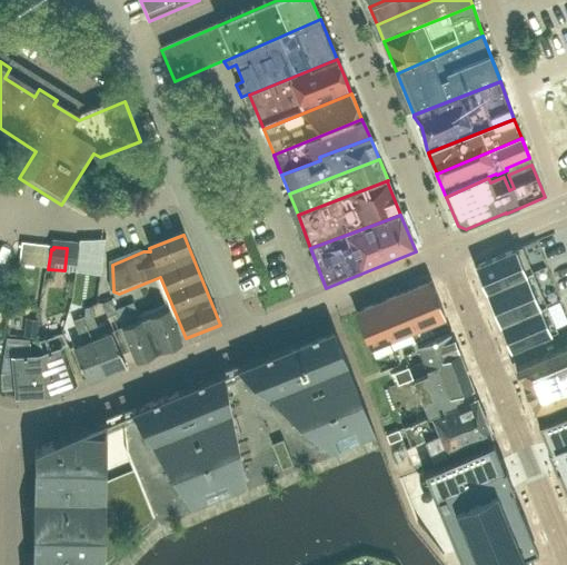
[(521,249),(475,268),(509,353),(556,334),(521,249)]
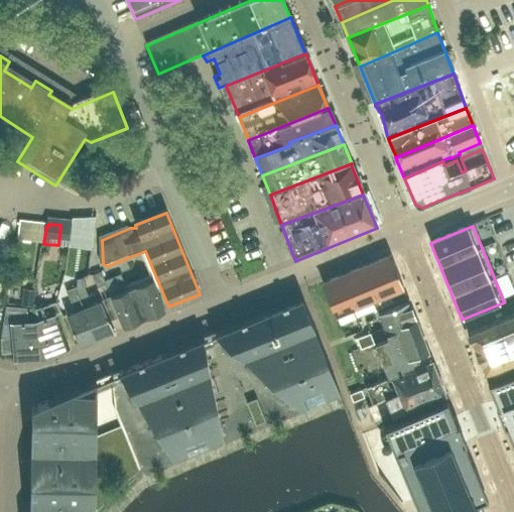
[(362,270),(378,312),(408,301),(404,289),(391,258),(362,270)]
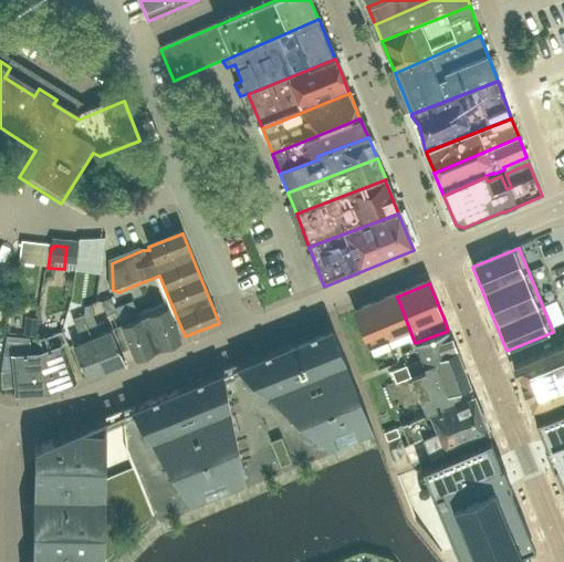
[(415,343),(397,297),(374,305),(388,340),(385,341),(388,349),(379,352),(380,354),(383,354),(386,364),(388,364),(390,373),(404,367),(400,360),(400,358),(399,354),(405,352),(403,349),(415,343)]
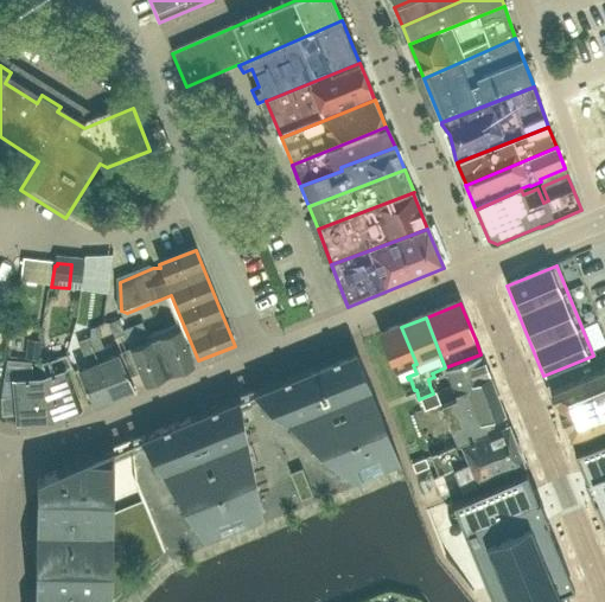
[(171,378),(155,341),(150,344),(144,327),(127,334),(123,322),(113,327),(119,341),(128,338),(133,351),(131,351),(146,388),(171,378)]
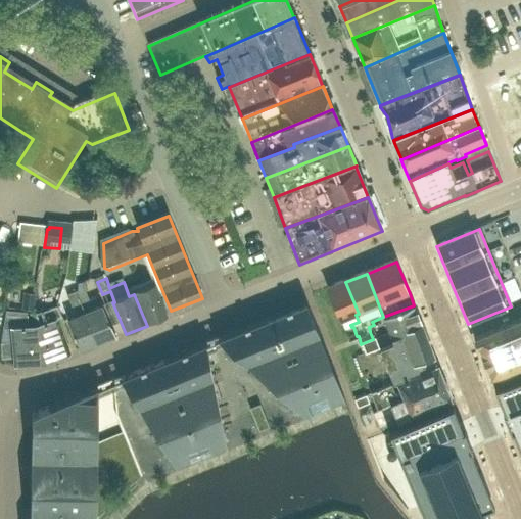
[(344,330),(351,327),(350,325),(359,322),(356,315),(359,314),(345,282),(328,289),(344,330)]
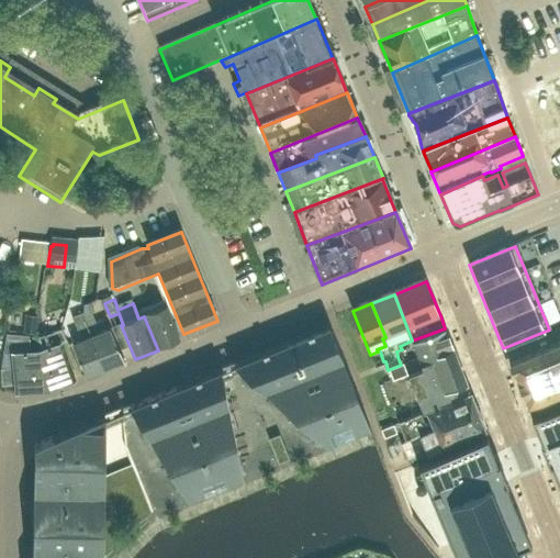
[(85,308),(85,316),(85,322),(107,371),(125,364),(111,331),(97,336),(94,333),(99,331),(93,319),(90,307),(85,308)]
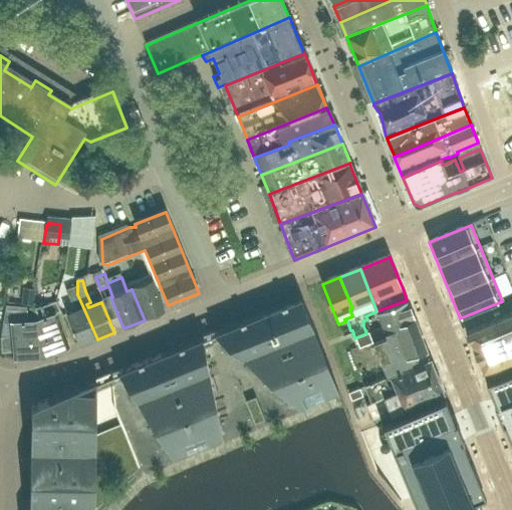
[(132,289),(145,320),(165,312),(152,281),(132,289)]
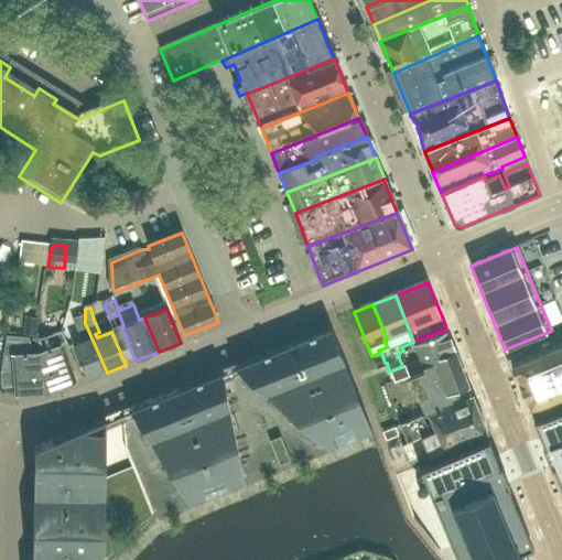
[(87,379),(107,373),(85,323),(85,318),(74,322),(82,338),(85,337),(87,342),(73,347),(87,379)]
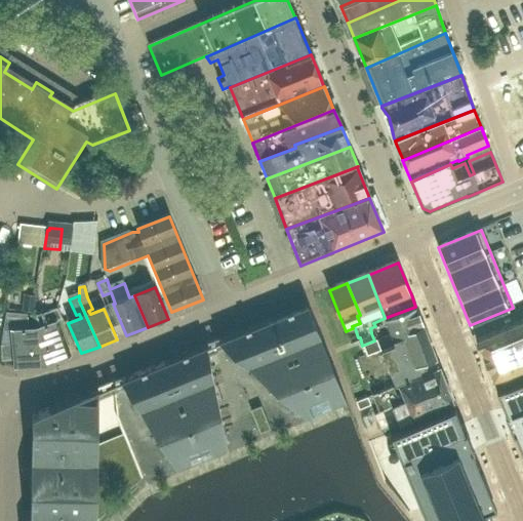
[(37,297),(25,296),(24,313),(35,314),(37,297)]
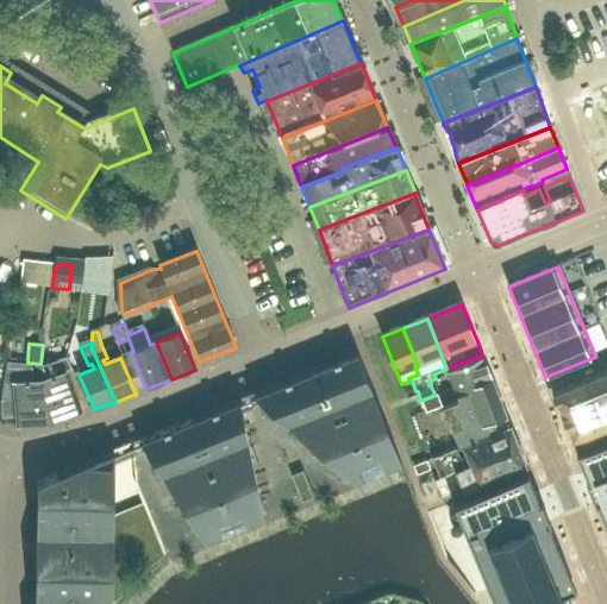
[(358,353),(255,395),(357,484),(401,465),(358,353)]
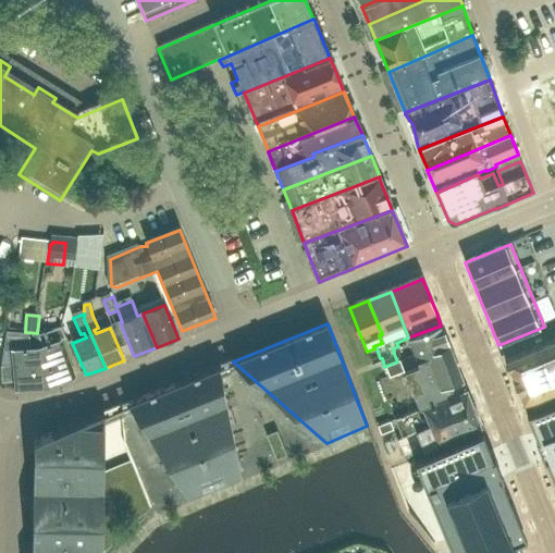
[(42,348),(38,351),(48,389),(75,379),(62,342),(66,341),(61,329),(38,336),(42,348)]
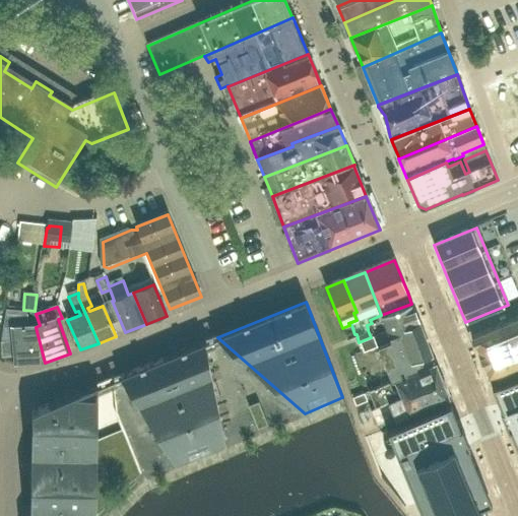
[(389,336),(418,324),(412,307),(382,319),(389,336)]
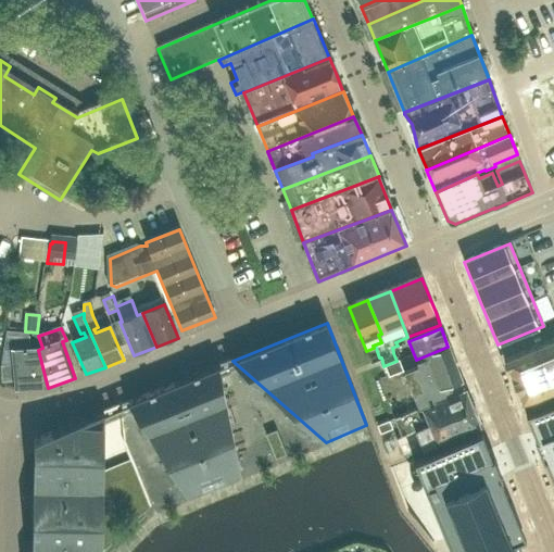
[(15,391),(48,388),(38,350),(38,349),(29,350),(28,336),(7,334),(4,352),(12,352),(13,366),(2,367),(3,384),(15,383),(15,391)]
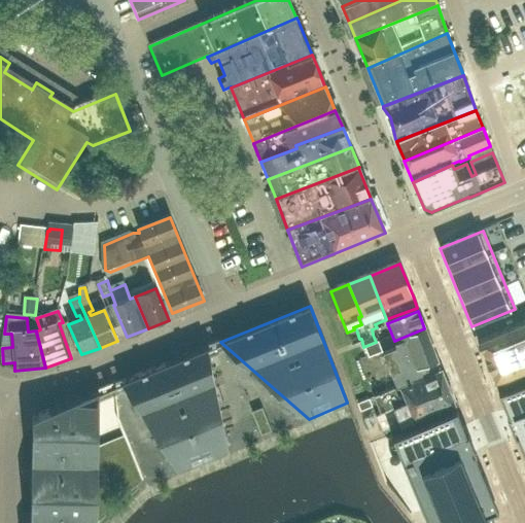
[(524,323),(478,343),(482,352),(483,351),(483,353),(484,353),(494,379),(493,379),(494,381),(493,381),(494,383),(495,383),(496,385),(524,373),(524,323)]
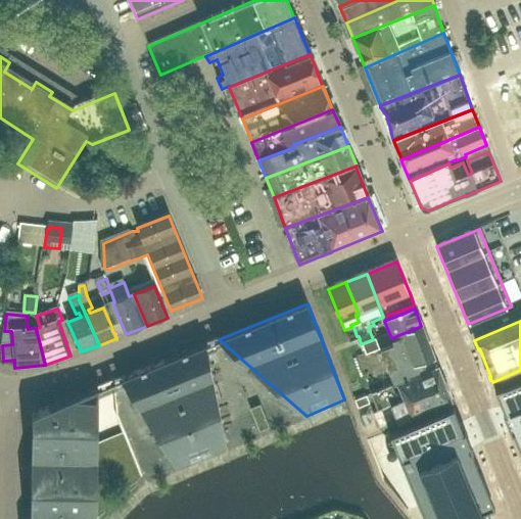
[(421,326),(391,338),(394,345),(380,351),(394,385),(397,384),(408,380),(405,371),(435,359),(421,326)]
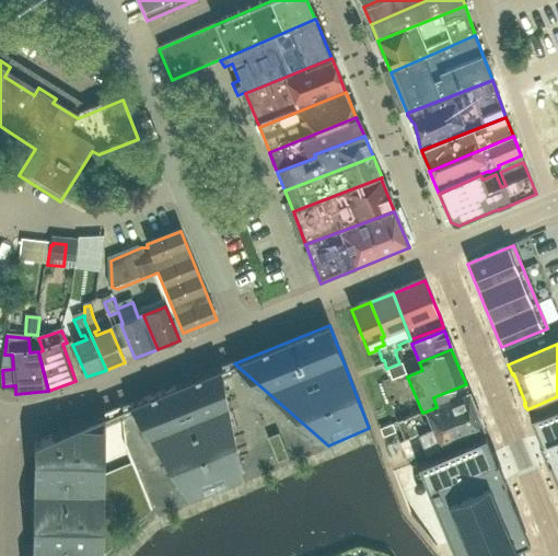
[(221,369),(130,406),(190,500),(244,478),(221,369)]
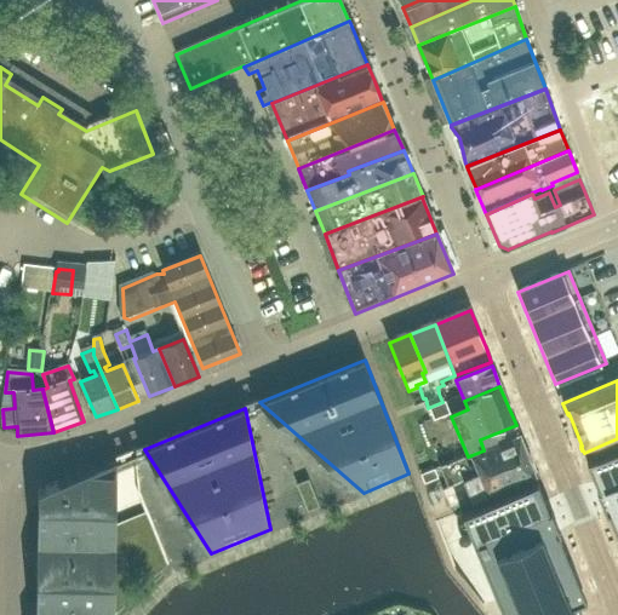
[(448,488),(527,455),(519,436),(484,450),(471,455),(476,469),(470,471),(464,459),(440,469),(448,488)]
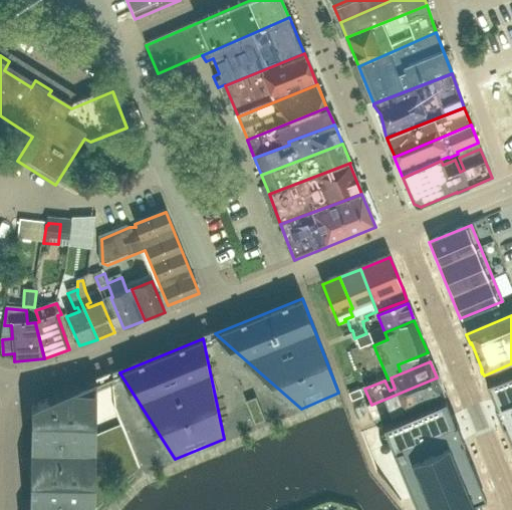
[(511,373),(489,383),(511,438),(511,373)]
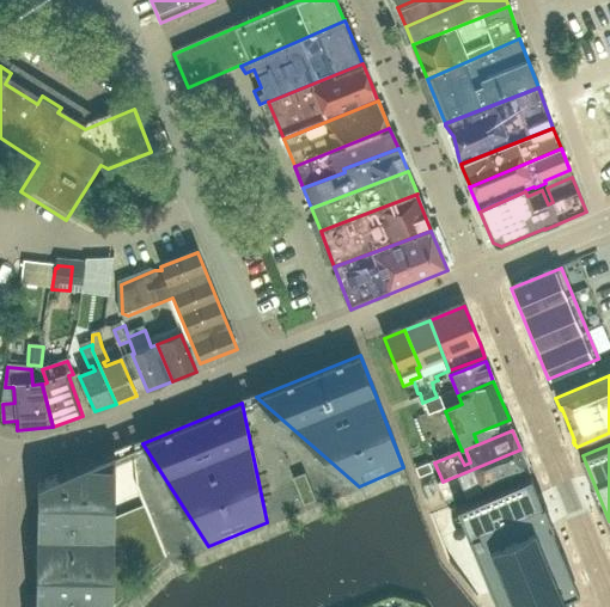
[(443,482),(437,484),(444,502),(528,467),(520,449),(443,482)]
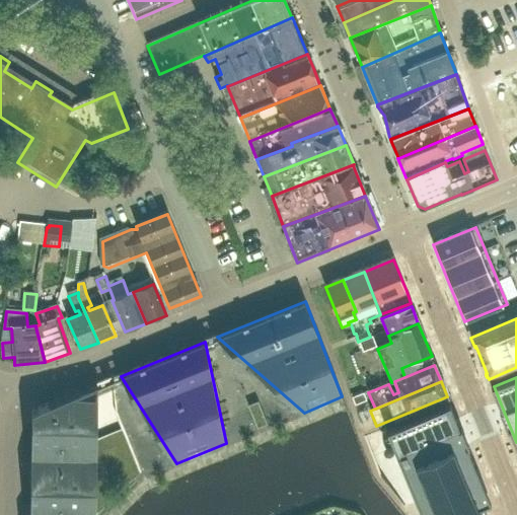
[(32,413),(30,514),(96,514),(98,385),(32,413)]
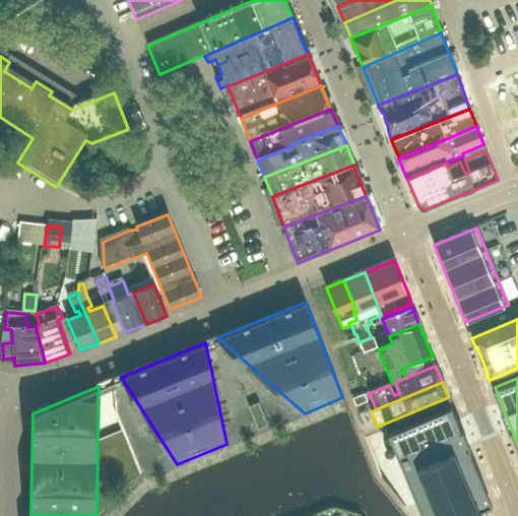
[(451,405),(389,432),(423,513),(425,515),(468,515),(487,508),(486,488),(451,405)]
